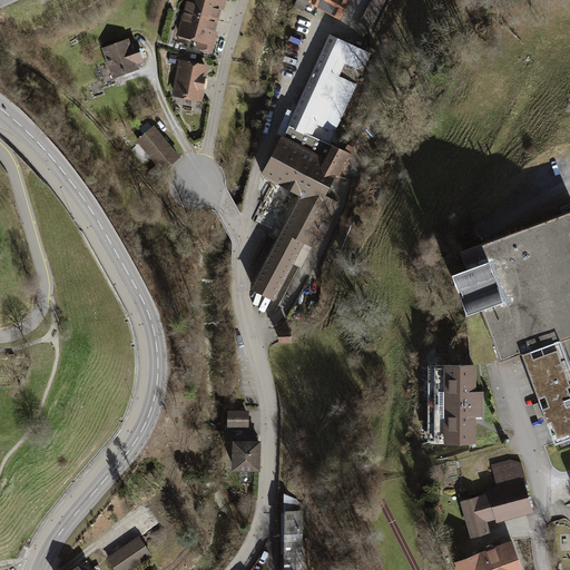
[(186,0),(184,10),(218,20),(220,11),(224,11),(227,0),(186,0)]
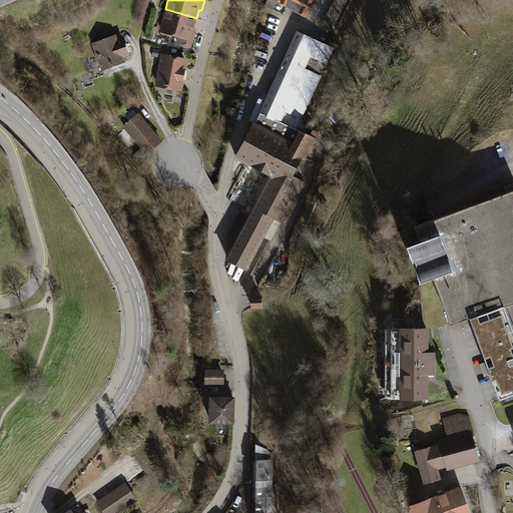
[(316,0),(279,0),(278,3),(306,19),(316,0)]
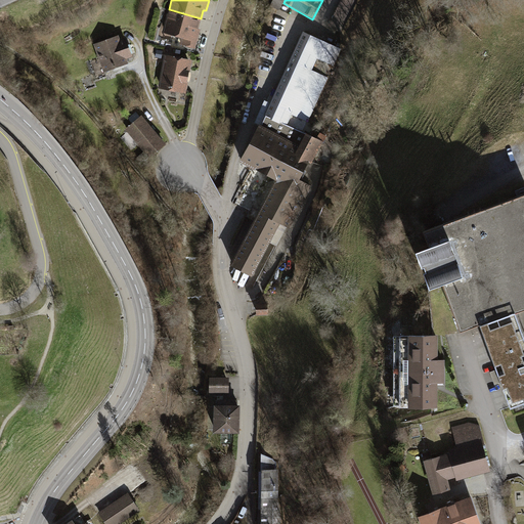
[(341,0),(338,7),(351,13),(357,0),(341,0)]
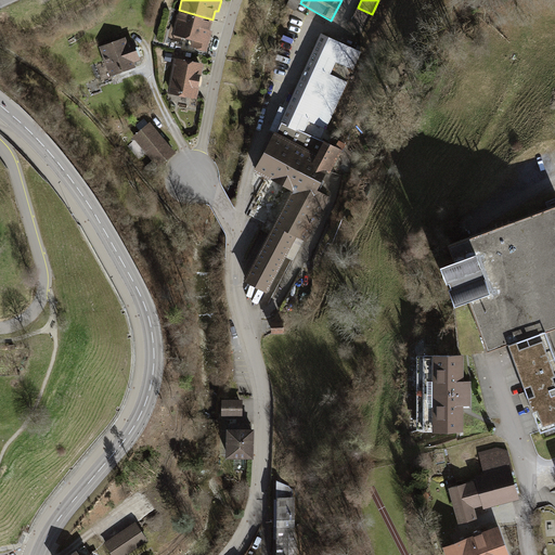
[(372,14),(358,8),(347,28),(362,36),(372,14)]
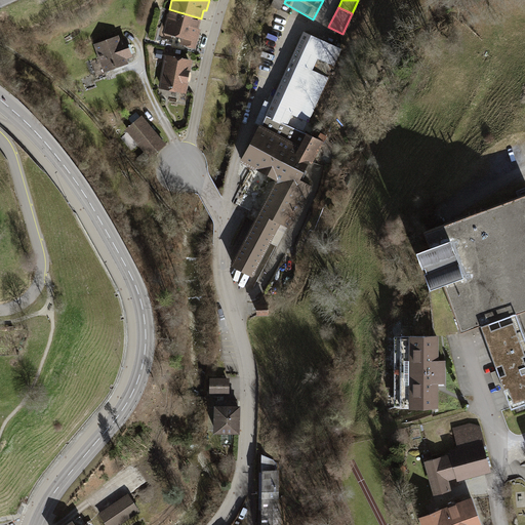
[(201,18),(169,9),(163,33),(175,36),(173,44),(196,49),(204,18),(201,18)]
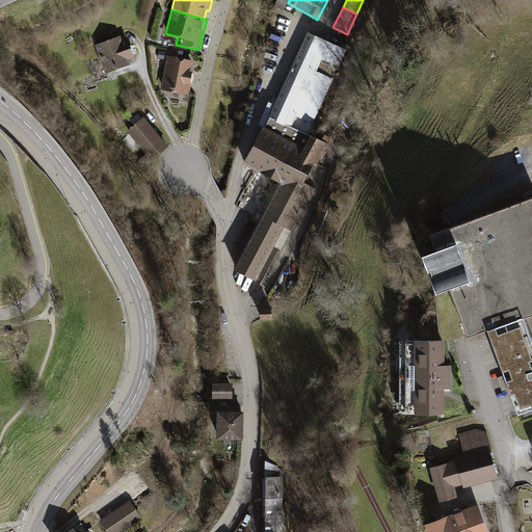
[(308,33),(269,118),(292,128),(296,117),(312,124),(333,79),(317,72),(322,60),(339,67),(347,51),(308,33)]
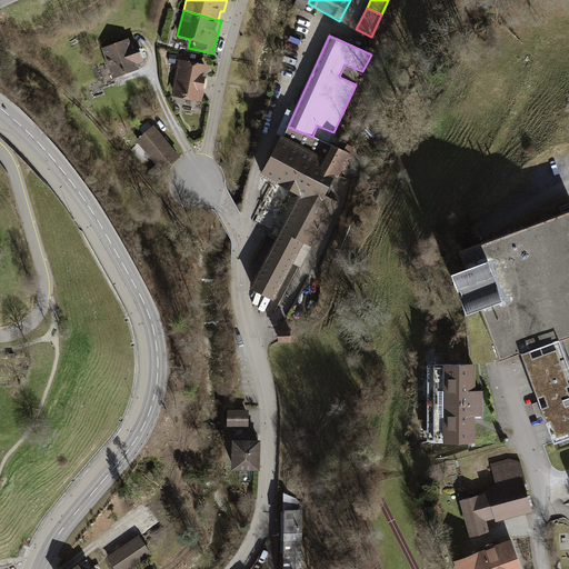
[(129,39),(101,49),(112,79),(138,70),(137,66),(143,62),(137,42),(130,45),(129,39)]
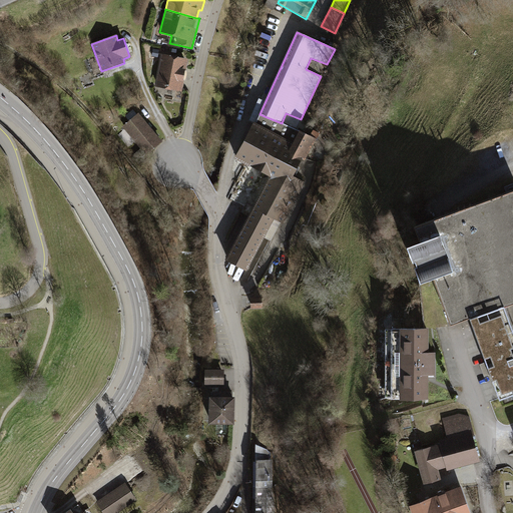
[(187,59),(161,54),(154,87),(181,92),(187,59)]
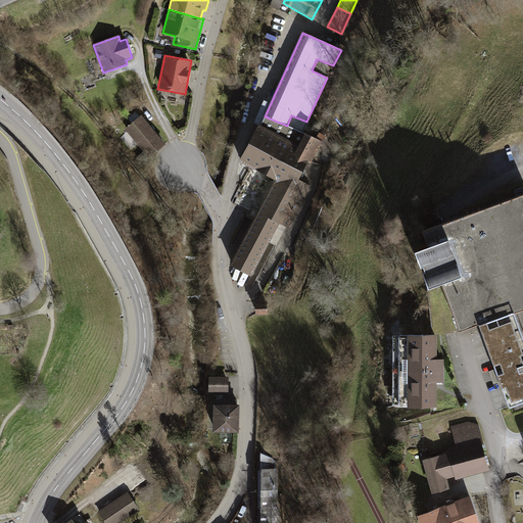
[(260,127),(258,126),(239,162),(274,180),(230,267),(250,277),(279,225),(290,228),(311,187),(299,182),(322,142),(300,133),(306,122),(291,115),(287,126),(265,116),(260,127)]
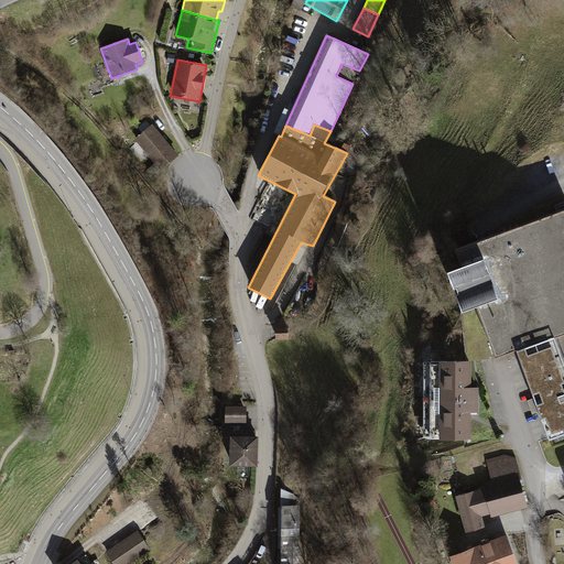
[(152,126),(134,140),(161,172),(179,156),(152,126)]
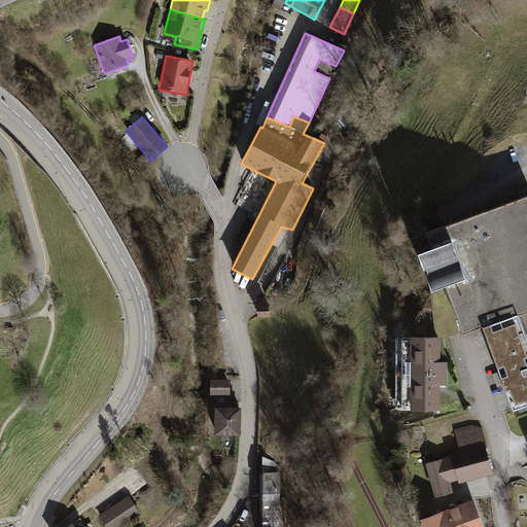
[(347,195),(335,188),(327,206),(336,209),(340,200),(344,201),(347,195)]
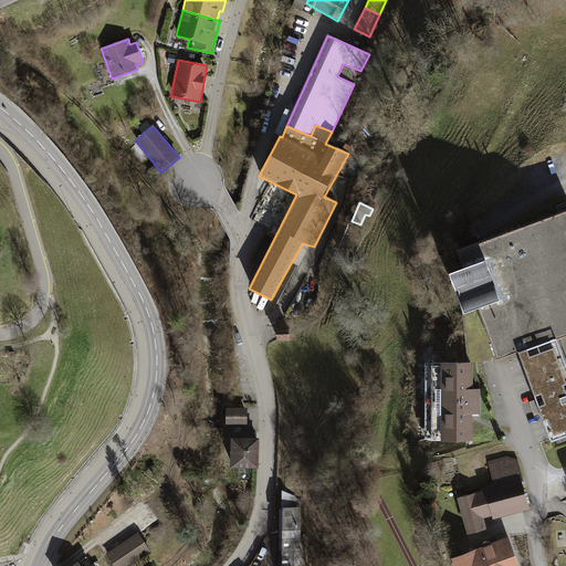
[(565,202),(456,243),(461,259),(448,263),(462,305),(477,300),(495,354),(519,346),(558,331),(565,350),(565,202)]
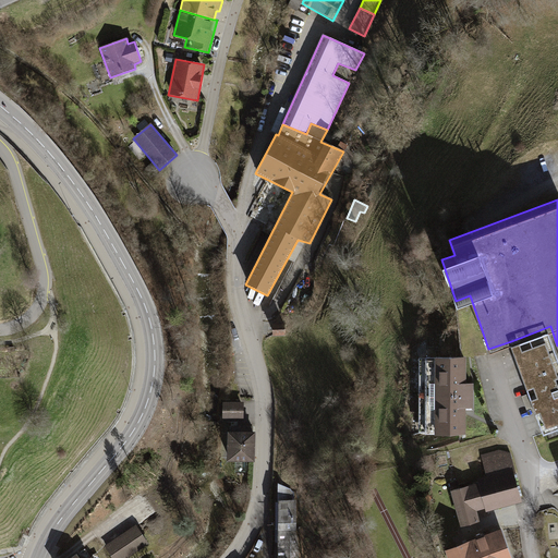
[(286,323),(273,324),(273,337),(286,336),(286,323)]
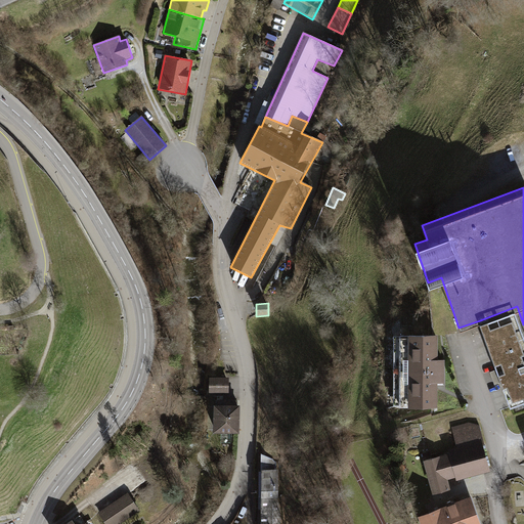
[(523,324),(517,306),(480,320),(499,375),(512,407),(523,402),(523,324)]
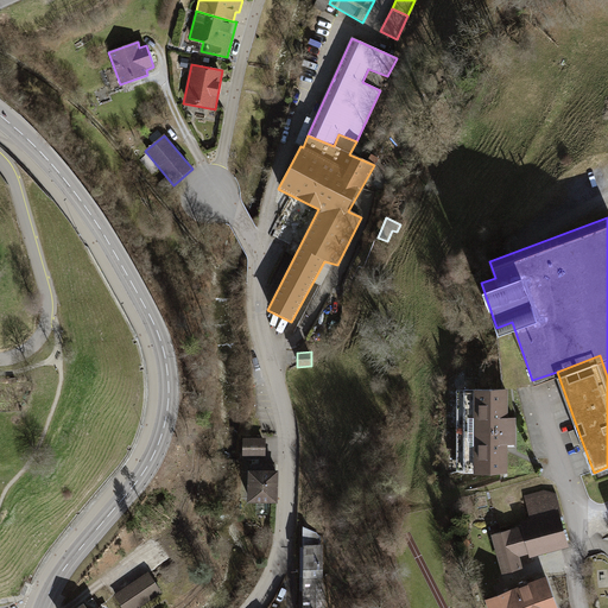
[(507,416),(507,388),(458,388),(457,470),(507,470),(507,443),(515,443),(517,416),(507,416)]
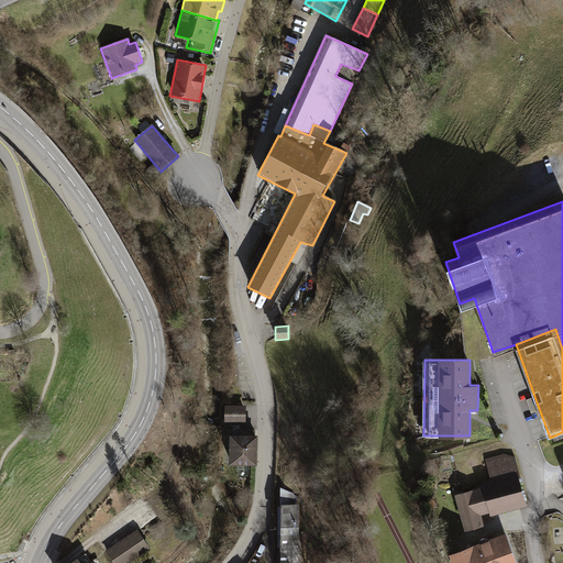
[(246,405),(225,404),(225,421),(246,421),(246,405)]
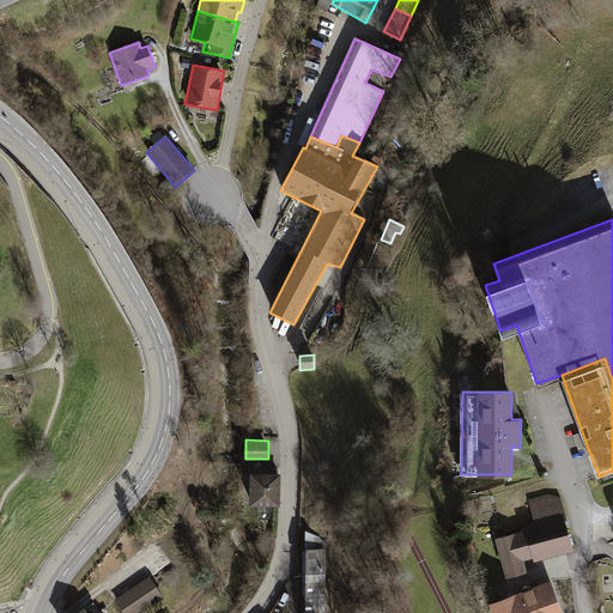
[(283,472),(252,471),(250,502),(281,503),(283,472)]
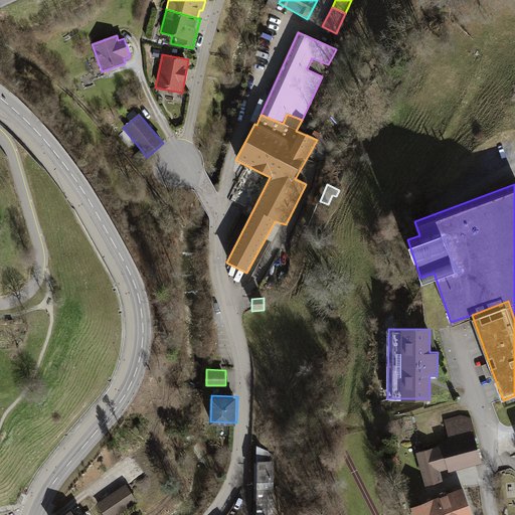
[(442,445),(415,452),(424,485),(443,480),(440,470),(449,468),(449,470),(482,462),(475,438),(477,437),(471,416),(460,415),(444,419),(449,438),(441,441),(442,445)]
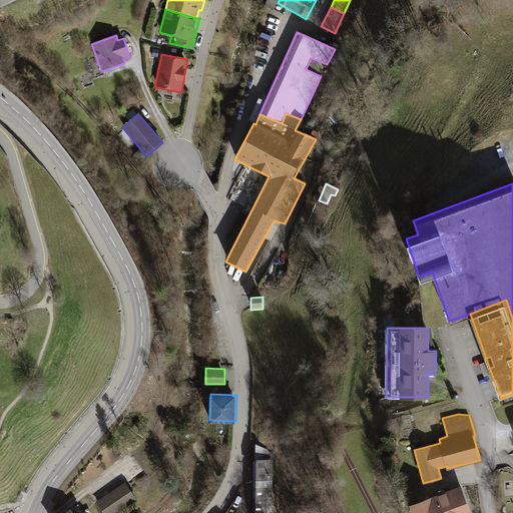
[(254,443),(253,512),(275,512),(275,498),(272,486),(272,453),(254,443)]
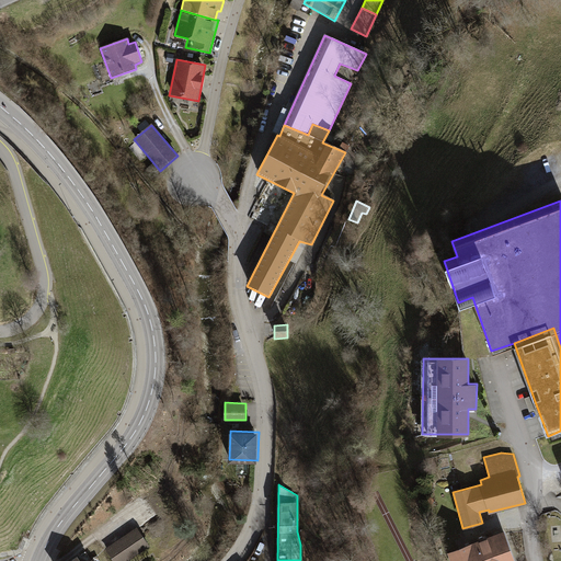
[(138,528),(105,550),(112,560),(125,560),(149,545),(138,528)]
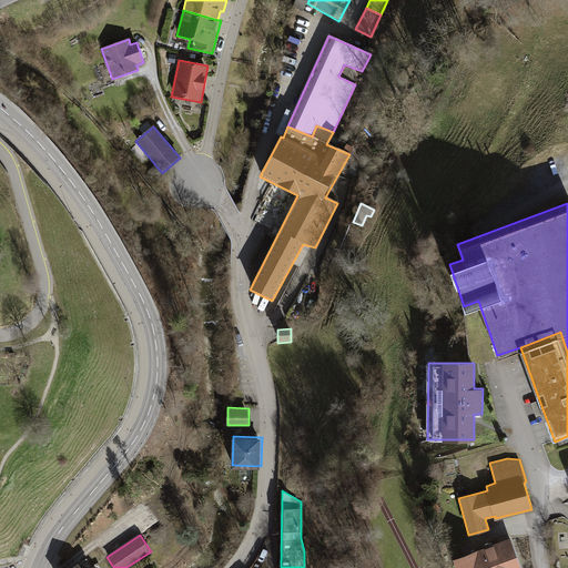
[(520,567),(509,536),(453,556),(456,567),(520,567)]
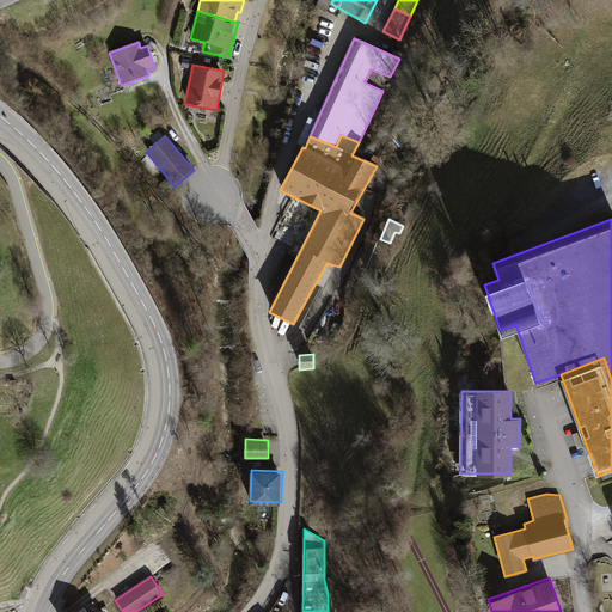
All buildings are outlined.
